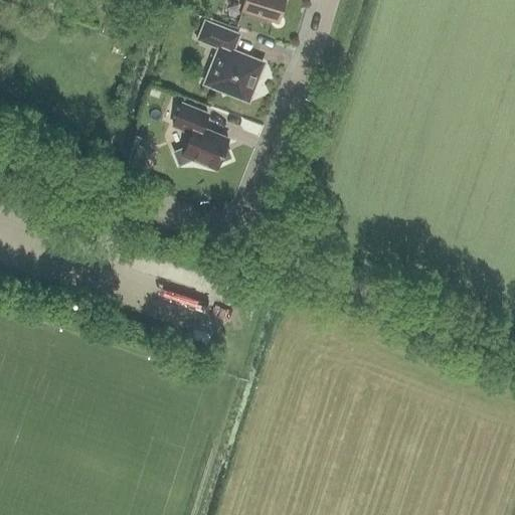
[(278,22),(284,0),(244,0),(241,11),(278,22)]
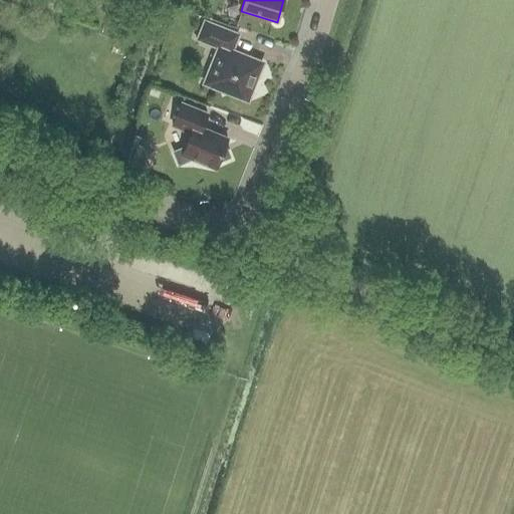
[(248,100),(262,62),(231,50),(237,35),(205,22),(199,39),(219,47),(205,83),(248,100)]
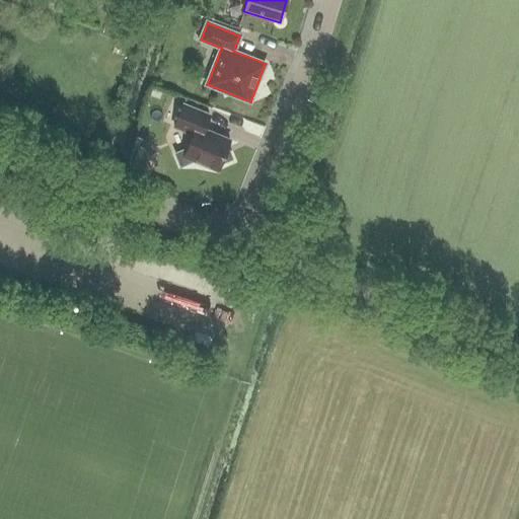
[(227,146),(229,139),(204,129),(209,115),(183,104),(174,127),(193,134),(188,148),(175,153),(180,165),(193,160),(217,170),(220,163),(225,161),(223,155),(224,155),(222,150),(221,151),(220,148),(222,144),(227,146)]
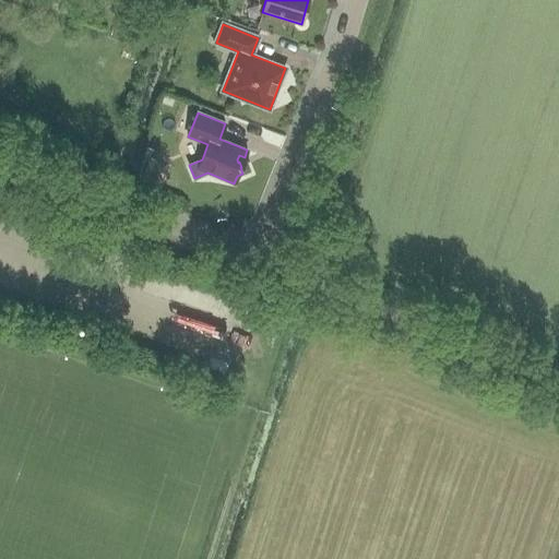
[(154,185),(157,178),(143,173),(141,179),(154,185)]
